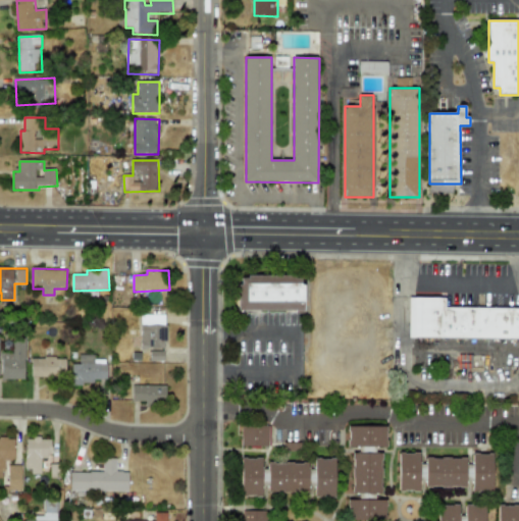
[(240,310),(304,311),(304,276),(240,275),(240,310)]
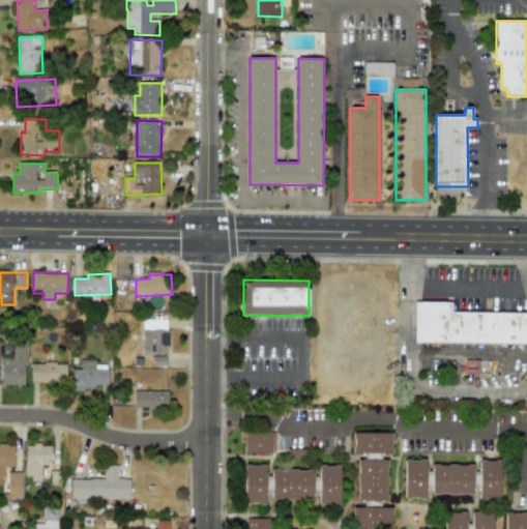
[(417,343),(526,346),(526,315),(452,314),(452,303),(417,303),(417,343)]
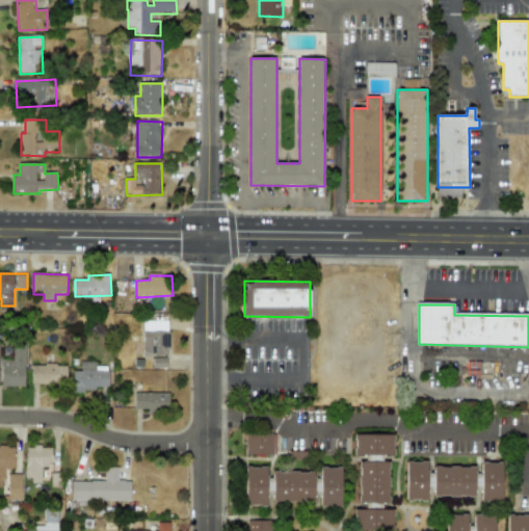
[(170,322),(146,321),(144,355),(169,355),(170,322)]
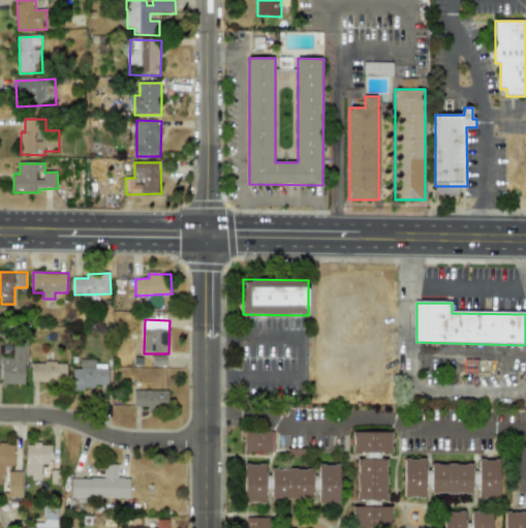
[(0,383),(26,384),(27,343),(14,343),(13,359),(1,359),(1,368),(0,368),(0,383)]
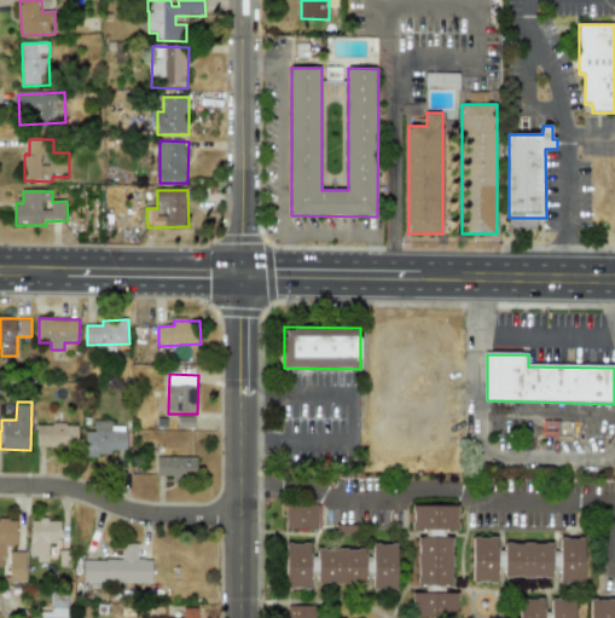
[(87,432),(86,456),(111,457),(111,451),(128,451),(128,432),(112,432),(112,421),(94,421),(94,432),(87,432)]
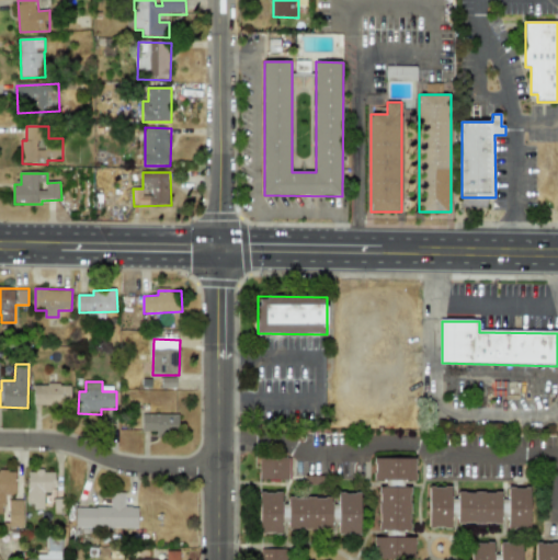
[(71,385),(35,385),(35,406),(71,407),(71,385)]
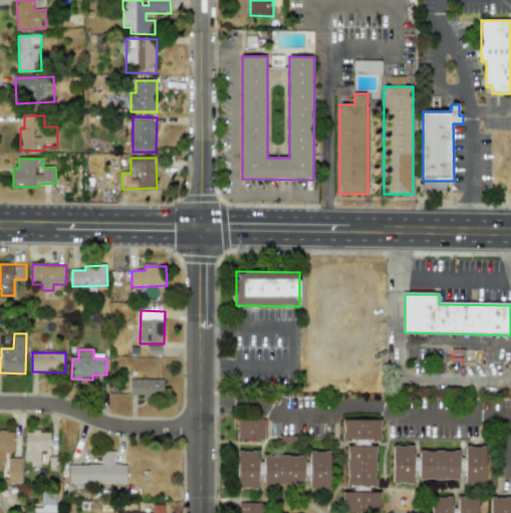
[(164,397),(165,380),(132,379),(131,397),(164,397)]
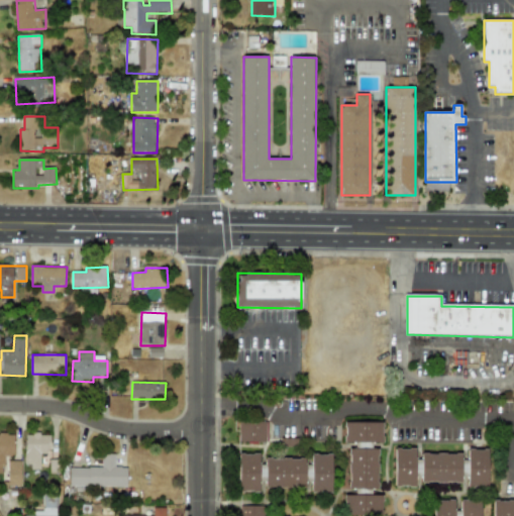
[(268,441),(268,421),(239,421),(239,441),(268,441)]
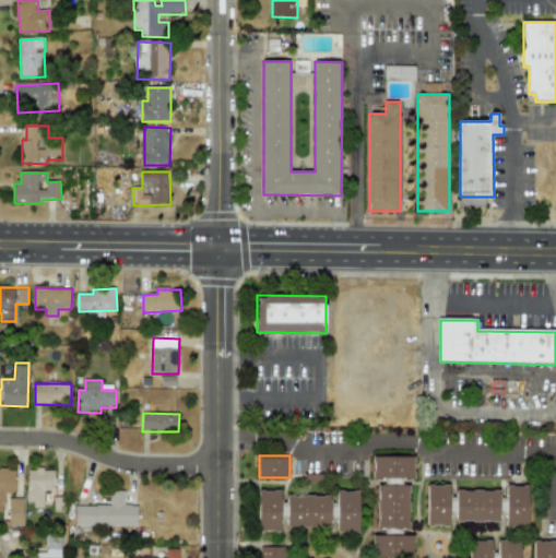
[(414,557),(414,535),(403,535),(403,527),(409,529),(410,485),(403,485),(403,477),(414,478),(415,456),(395,456),(376,455),(376,478),(386,477),(387,485),(380,485),(380,527),(386,527),(386,535),(375,535),(374,556),(394,557),(414,557)]
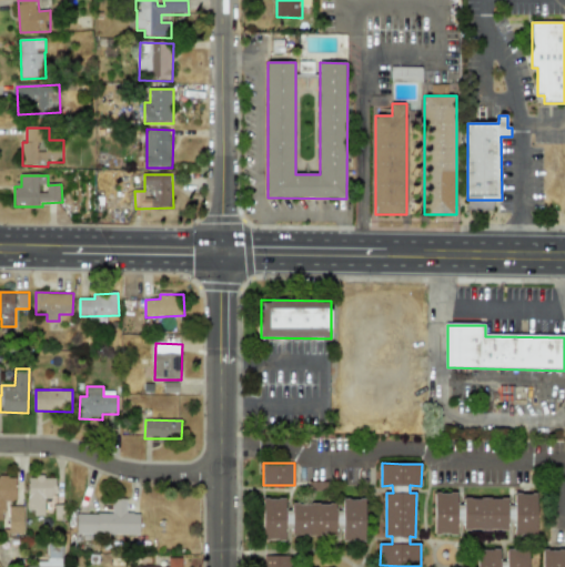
[(0,477),(0,520),(6,520),(4,502),(18,502),(17,477),(0,477)]
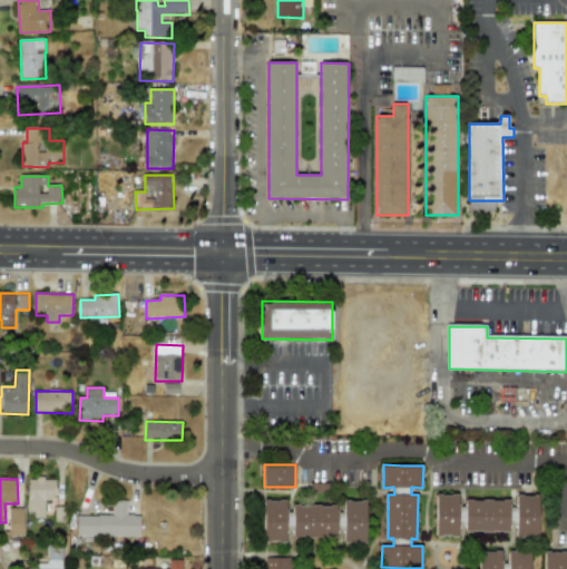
[(29,479),(29,516),(46,517),(47,501),(56,501),(57,479),(29,479)]
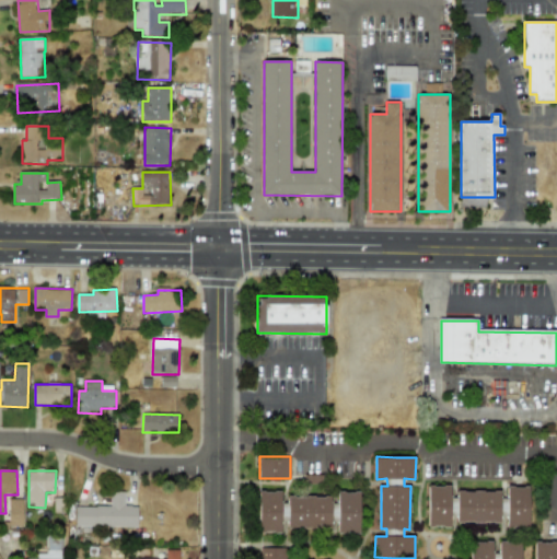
[(530,487),(508,487),(508,498),(501,498),(501,492),(459,491),(459,498),(451,498),(452,486),(429,486),(429,507),(429,526),(451,525),(451,514),(457,514),(457,521),(501,521),(501,515),(508,515),(508,526),(530,526),(530,507),(530,487)]
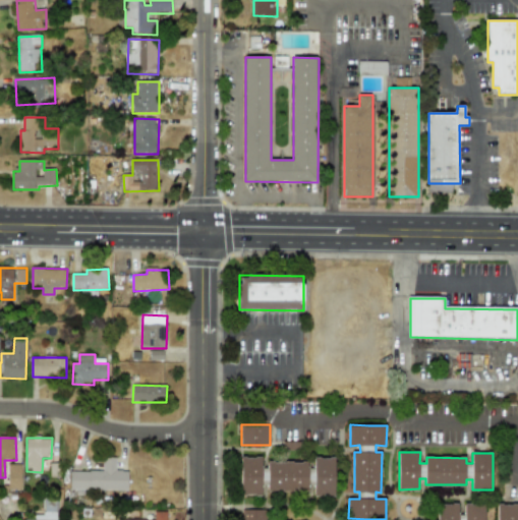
[(336,458),(315,458),(315,468),(308,468),(308,462),(269,462),(269,468),(263,468),(263,457),(242,458),(242,476),(242,495),(263,495),(263,484),(269,484),(269,489),(308,492),(308,484),(315,484),(315,495),(335,496),(336,475),(336,458)]
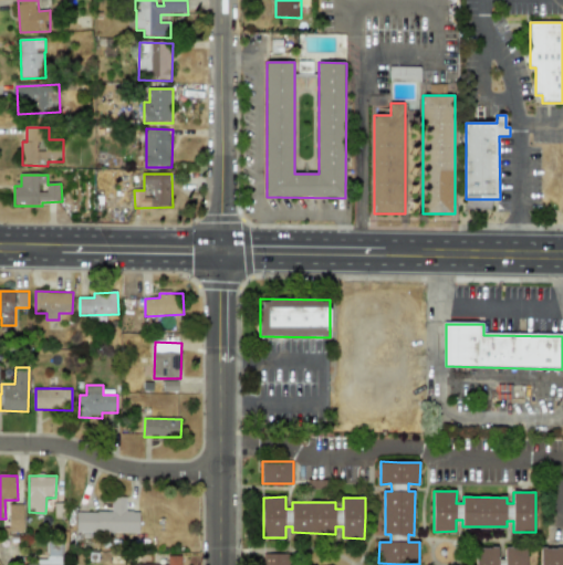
[(77,513),(77,534),(141,533),(141,512),(127,512),(126,498),(113,498),(113,512),(77,513)]
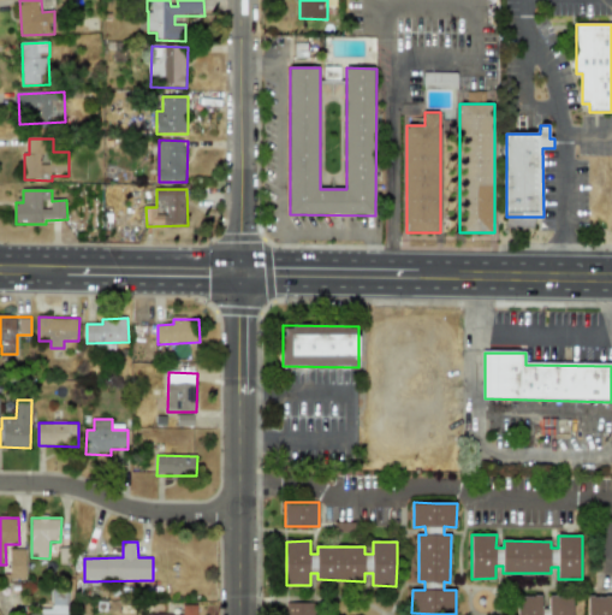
[(11,579),(27,580),(27,550),(11,550),(11,579)]
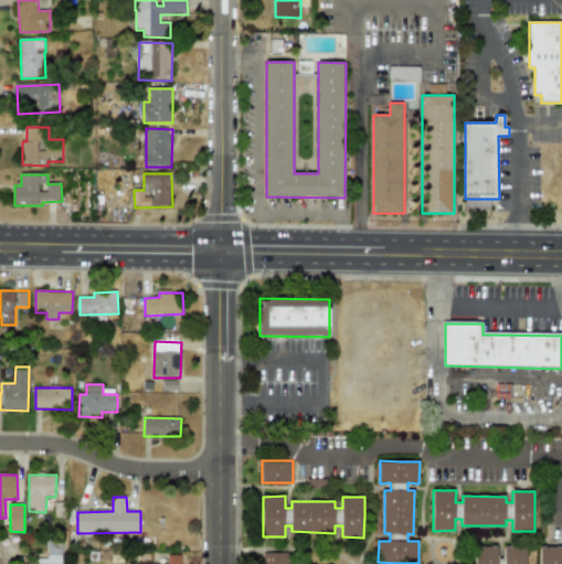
[(49,541),(49,559),(39,559),(40,563),(64,563),(64,541),(49,541)]
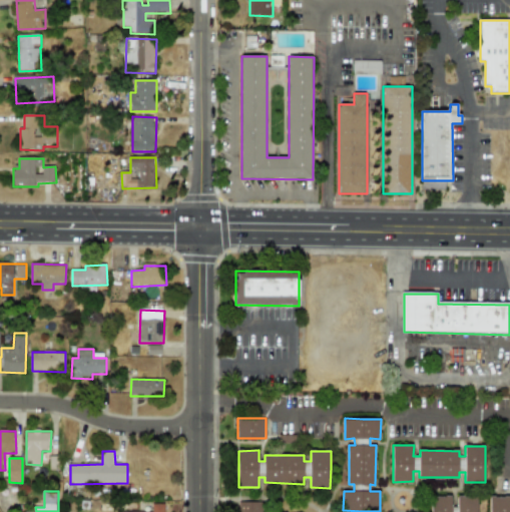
[(477,511),(478,497),(458,496),(458,507),(451,507),(452,496),(432,496),(432,511),(477,511)]
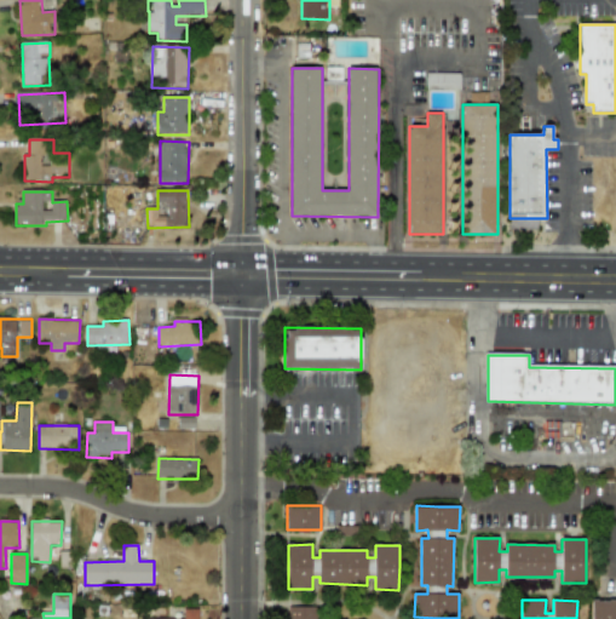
[(615,601),(593,601),(592,618),(615,618),(615,601)]
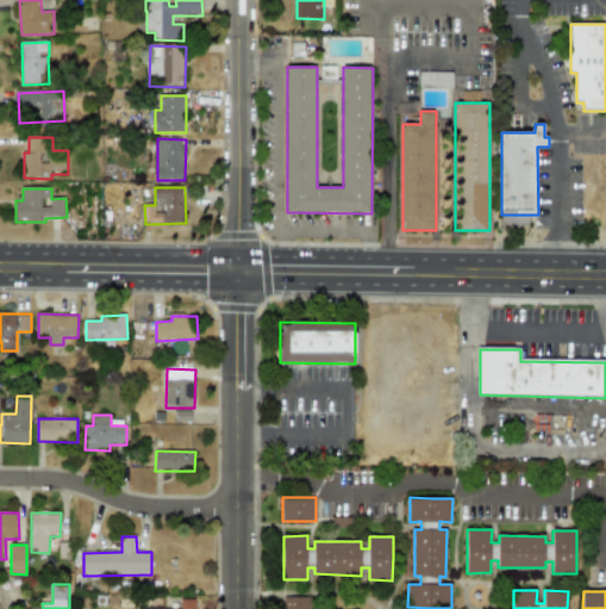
[(312,608),(312,596),(299,596),(285,596),(285,608),(312,608)]
